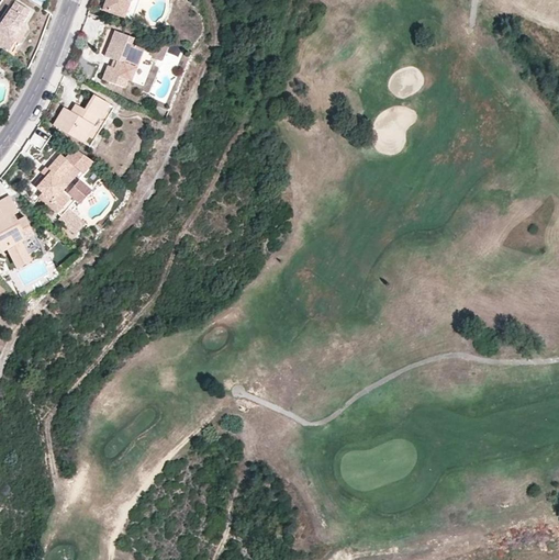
[(104,0),(101,9),(115,14),(118,9),(127,0),(104,0)]
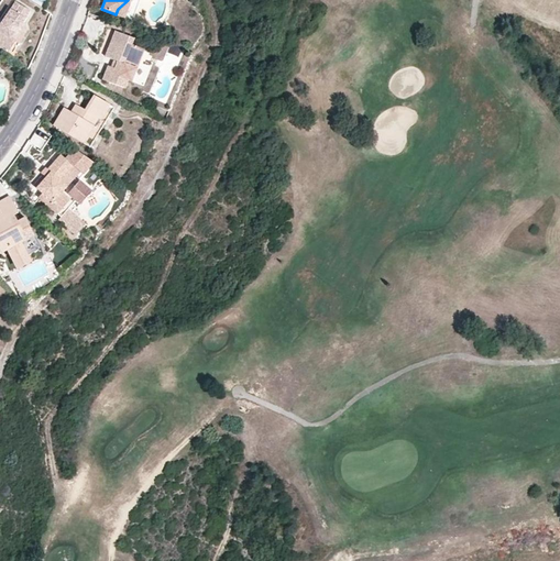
[(130,21),(138,0),(128,0),(118,9),(116,14),(130,21)]
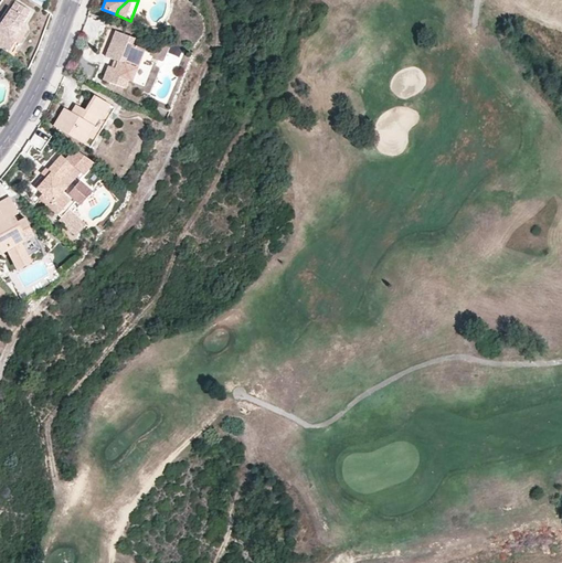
[(10,1),(0,16),(0,46),(9,53),(22,31),(20,22),(27,11),(10,1)]
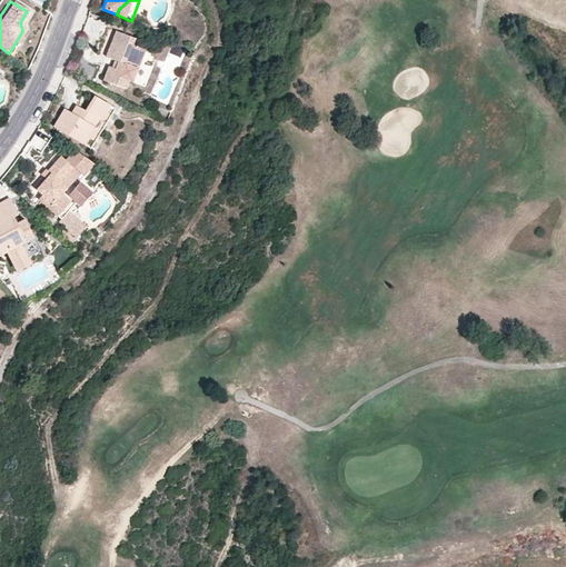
[(135,38),(116,31),(105,58),(113,62),(117,63),(115,71),(110,69),(108,68),(102,80),(123,89),(127,81),(131,82),(141,58),(145,50),(132,45),(135,38)]
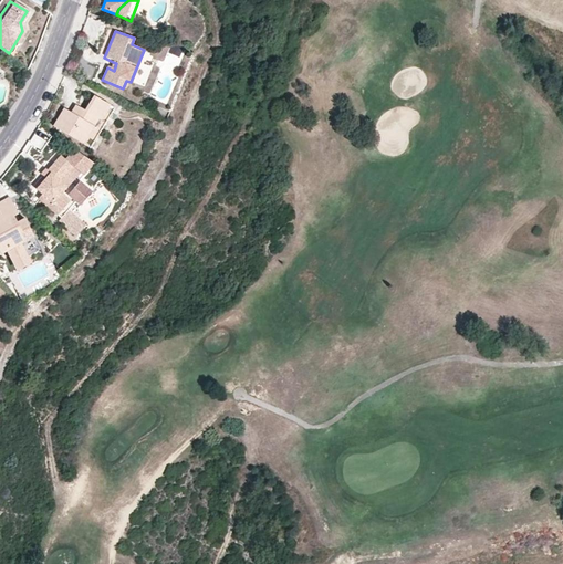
[(86,107),(80,104),(79,107),(74,105),(72,112),(63,107),(54,123),(93,144),(115,103),(94,92),(86,107)]
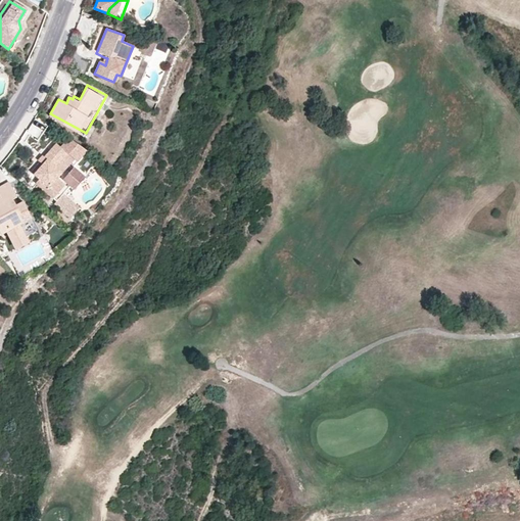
[(82,146),(66,136),(58,145),(54,141),(43,154),(42,154),(43,155),(40,159),(39,158),(38,159),(30,169),(38,176),(34,180),(51,195),(62,183),(60,181),(62,179),(63,178),(68,172),(65,169),(63,167),(65,164),(62,162),(69,154),(73,157),(82,146)]
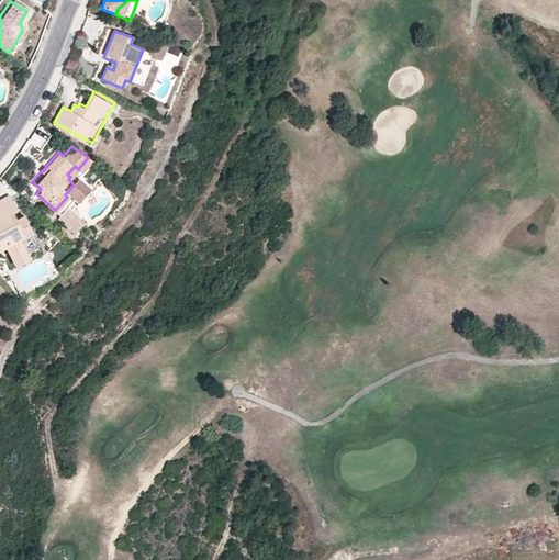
[(75,176),(70,181),(74,185),(80,190),(85,186),(75,176)]
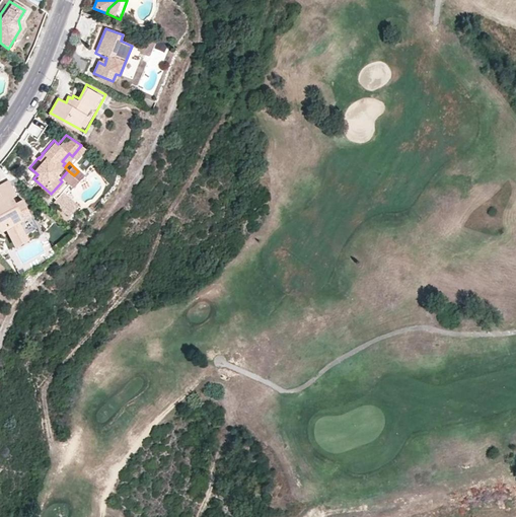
[(68,170),(63,176),(69,181),(74,175),(68,170)]
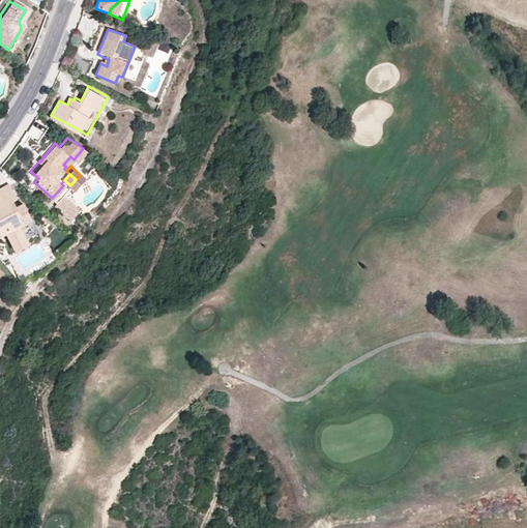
[(69,186),(63,181),(61,183),(63,185),(52,198),(51,199),(55,203),(61,196),(69,186)]
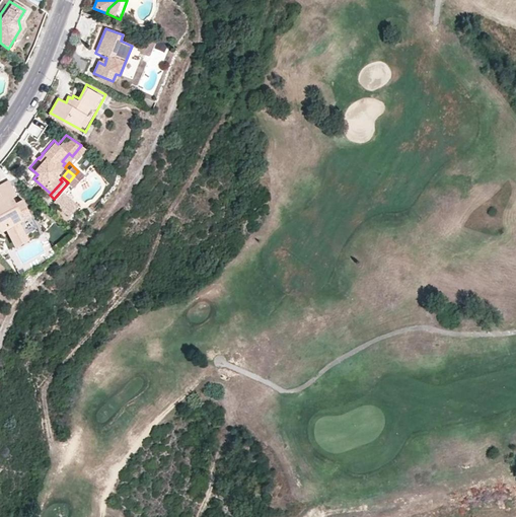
[(14,203),(10,196),(14,194),(7,178),(0,182),(0,199),(1,201),(0,201),(0,229),(4,227),(12,243),(24,238),(15,221),(14,218),(20,215),(27,211),(21,199),(14,203)]
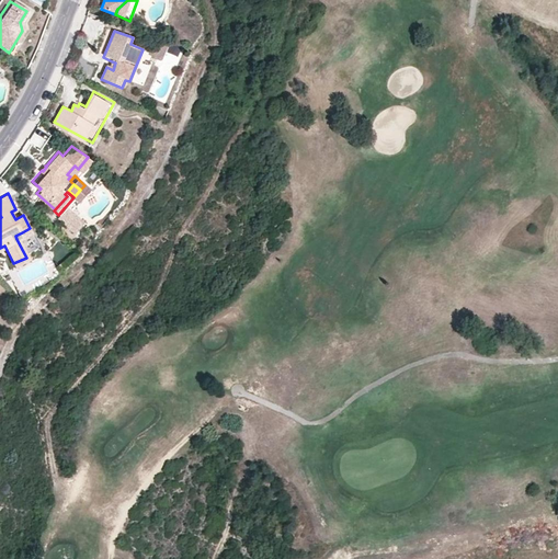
[(82,223),(65,207),(58,215),(57,216),(73,231),(82,223)]
